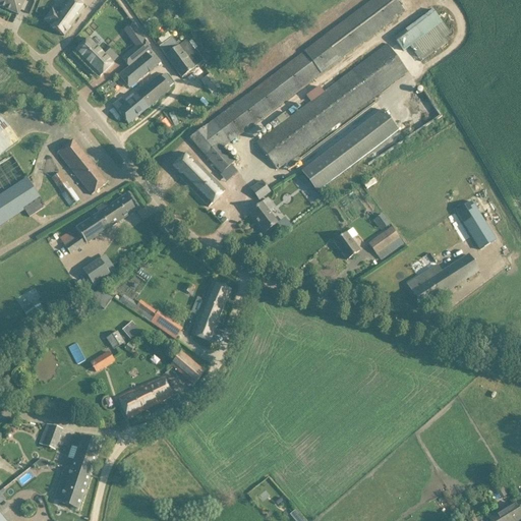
[(0,0),(0,6),(18,15),(22,6),(24,0),(0,0)]
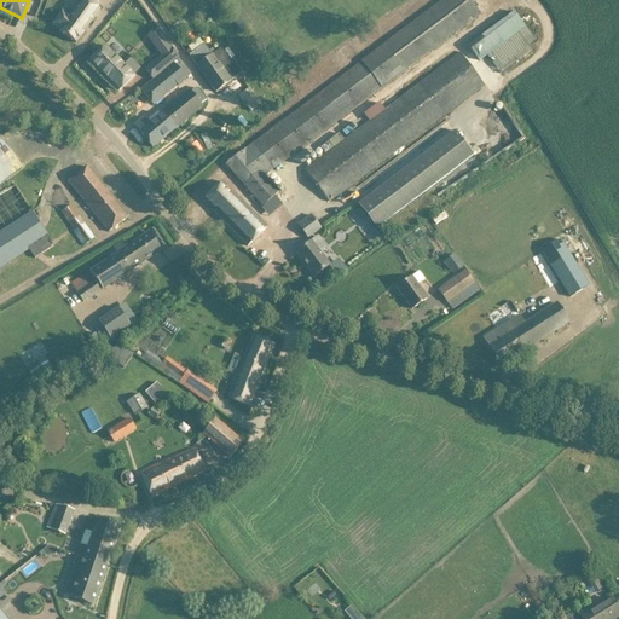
[(100,10),(86,0),(81,0),(69,17),(62,11),(52,24),(61,30),(59,32),(75,44),(100,10)]
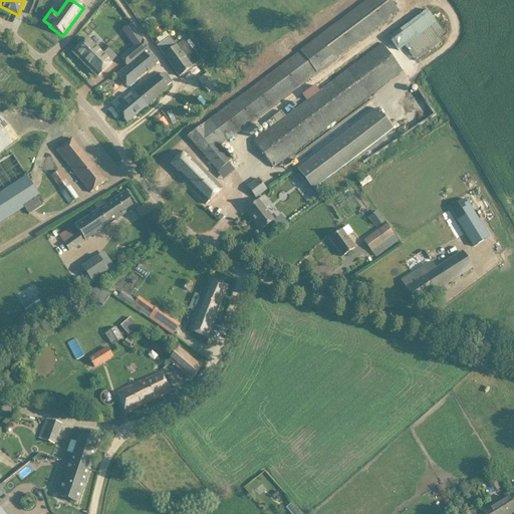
[(219,146),(316,72),(397,10),(389,0),(367,0),(300,52),(299,50),(187,137),(218,171),(231,160),(219,146)]
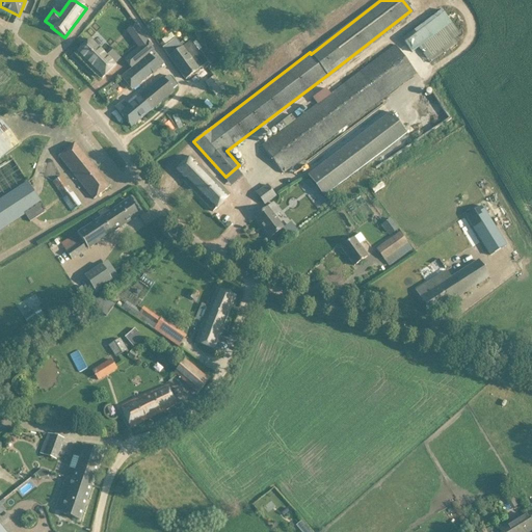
[(443,14),(405,44),(411,53),(415,51),(418,48),(427,60),(428,60),(453,41),(459,35),(443,14)]
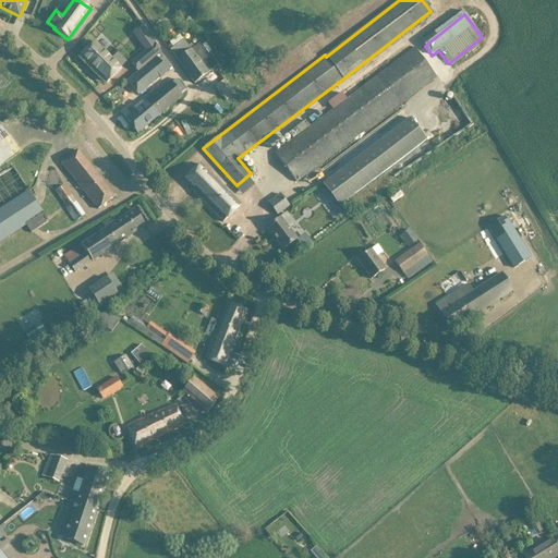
[(147,33),(137,39),(145,50),(140,56),(146,64),(156,57),(160,53),(160,52),(147,33)]
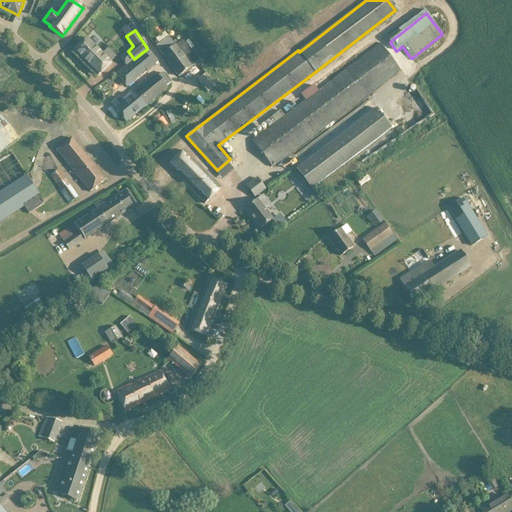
[(176,40),(173,42),(172,40),(173,39),(170,36),(156,46),(178,76),(200,61),(184,39),(178,44),(176,40)]
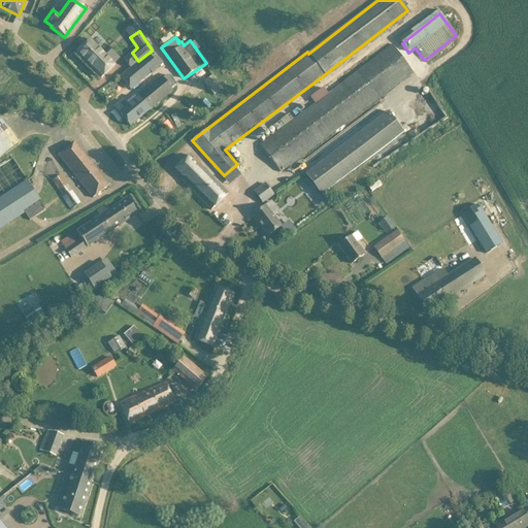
[(90,39),(76,53),(101,77),(114,64),(120,59),(111,51),(106,56),(90,39)]
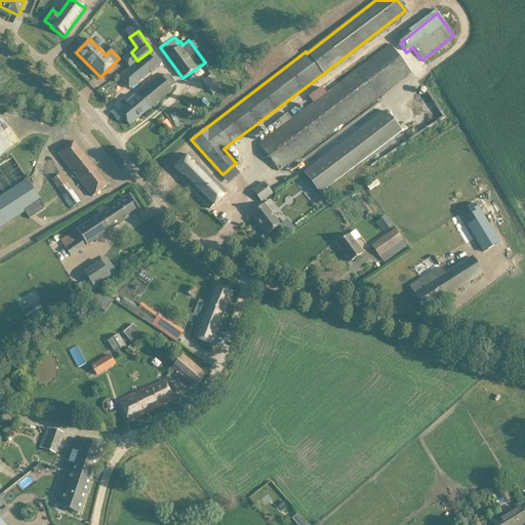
[(275,131),(258,144),(259,146),(280,170),(283,168),(292,162),(410,73),(389,45),(325,93),(321,88),(309,97),(313,103),(291,119),(287,114),(272,126),(275,131)]
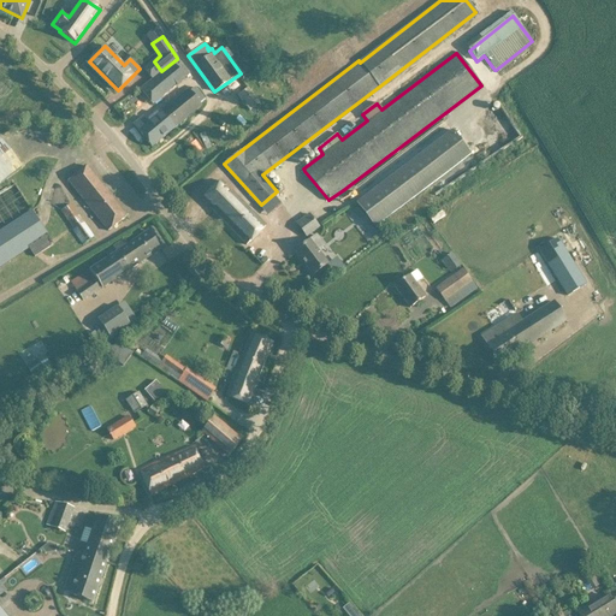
[(172,63),(150,82),(164,98),(185,80),(172,63)]
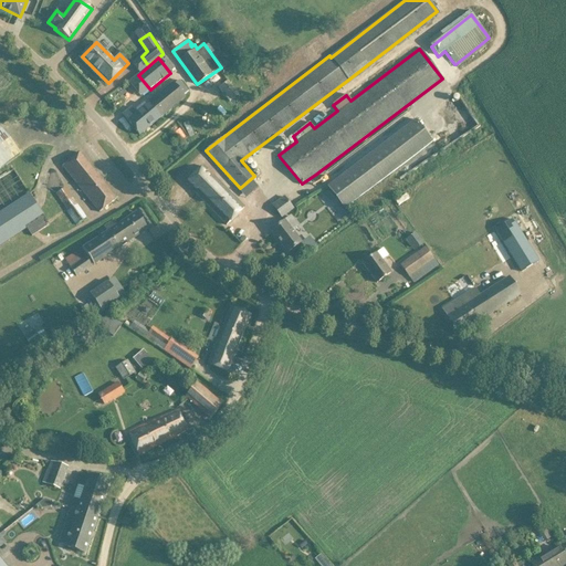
[(132,107),(123,115),(139,135),(185,98),(173,83),(136,114),(132,107)]
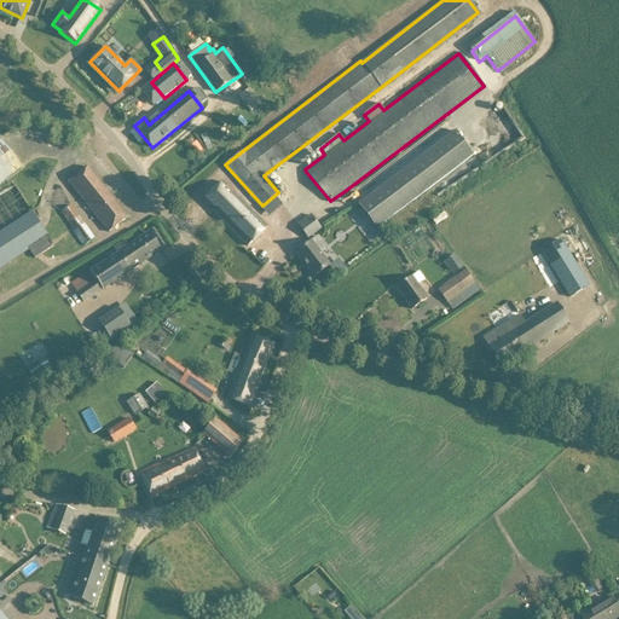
[(473,156),(453,132),(358,204),(377,229),(473,156)]
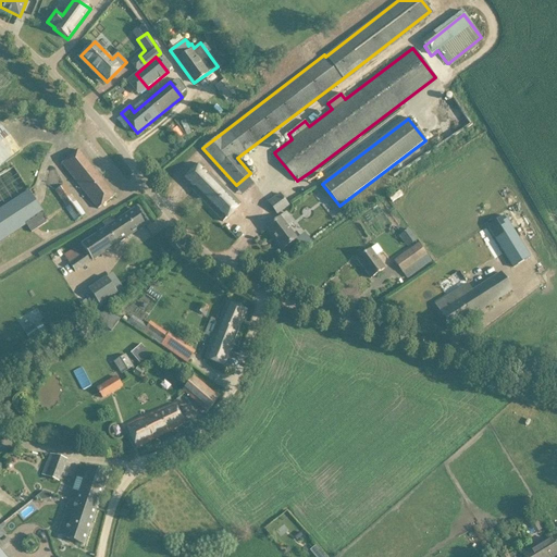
[(0,127),(0,164),(17,152),(0,127)]
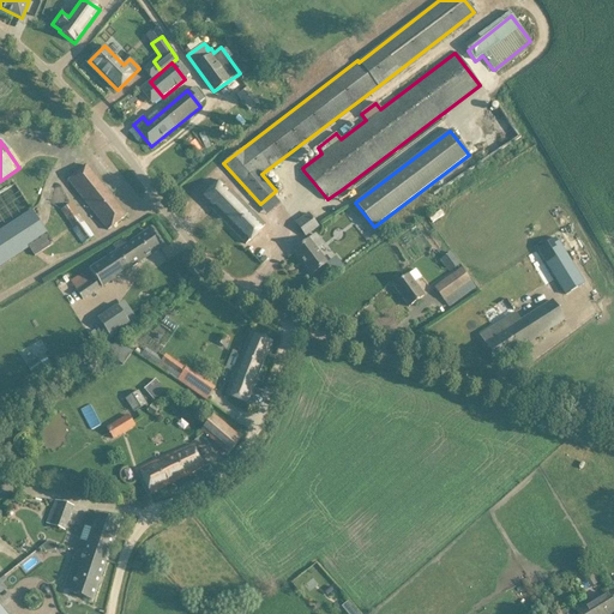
[(70,179),(108,230),(127,216),(88,166),(70,179)]
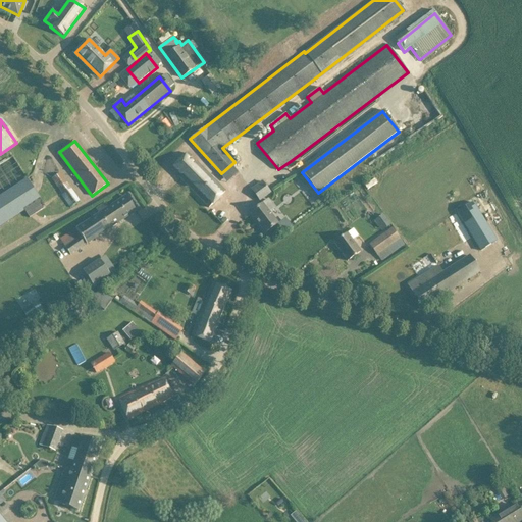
[(188,154),(171,169),(175,173),(176,172),(181,177),(180,178),(209,208),(225,192),(197,162),(195,164),(190,159),(192,157),(188,154)]
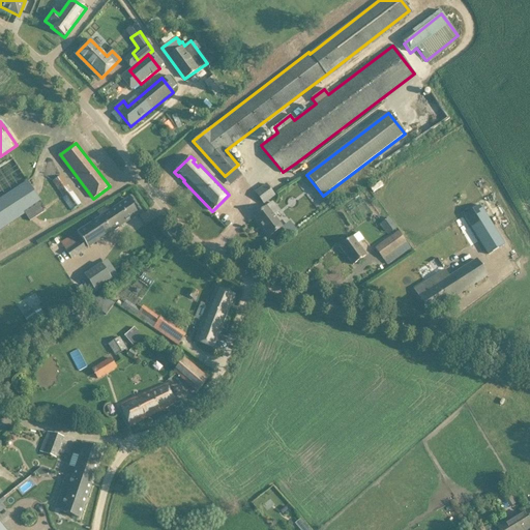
[(0,167),(0,197),(26,181),(12,159),(0,167)]
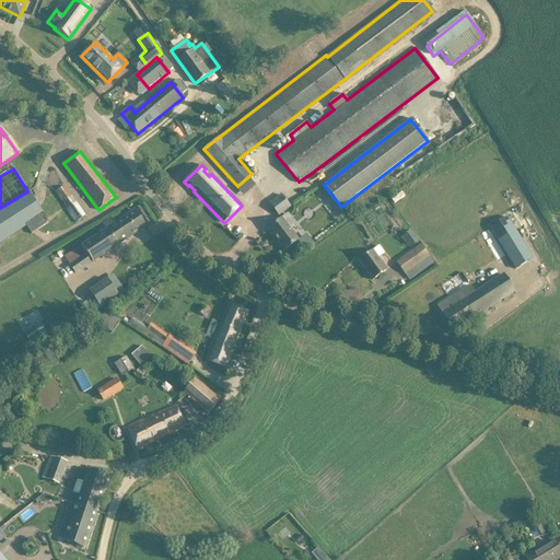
[(56,191),(65,205),(68,209),(66,210),(76,223),(84,217),(76,203),(72,199),(65,186),(56,191)]
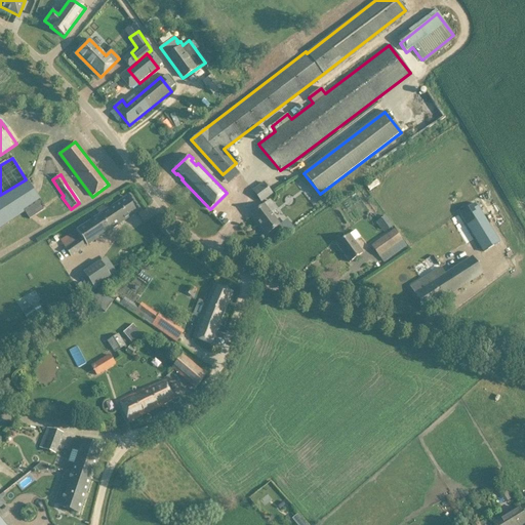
[(27,180),(0,197),(0,226),(25,210),(31,219),(45,209),(40,201),(27,180)]
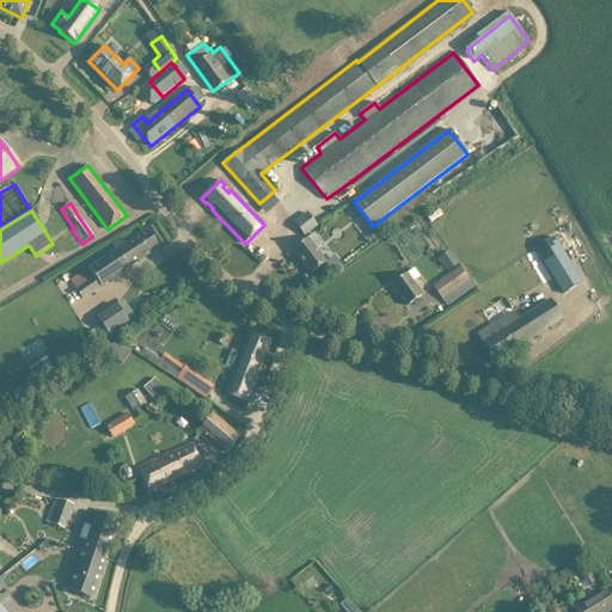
[(317,226),(316,225),(307,213),(295,222),(305,236),(317,226)]
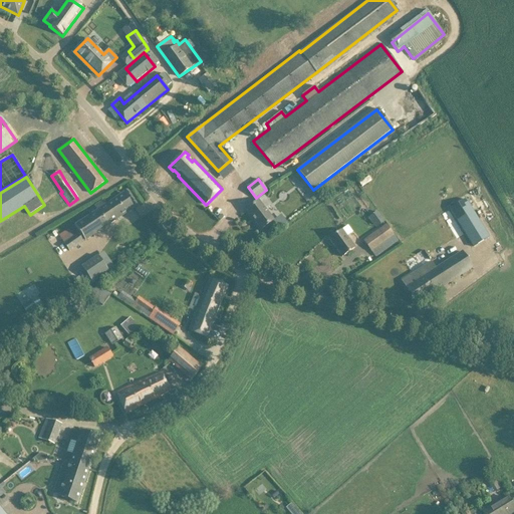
[(85,241),(125,214),(134,209),(123,194),(107,205),(104,200),(94,206),(96,209),(94,211),(95,212),(59,236),(68,250),(84,240),(85,241)]
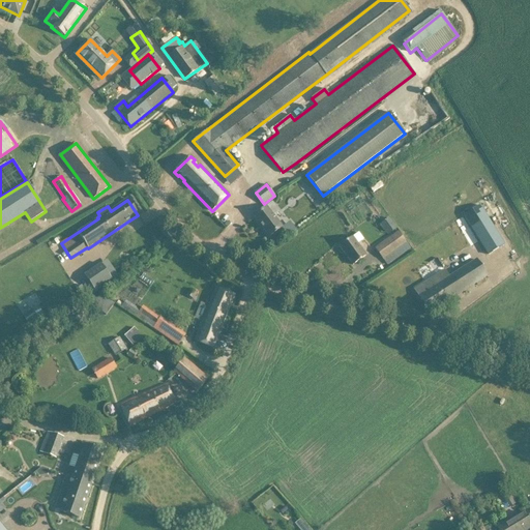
[(230,202),(215,218),(227,228),(241,211),(230,202)]
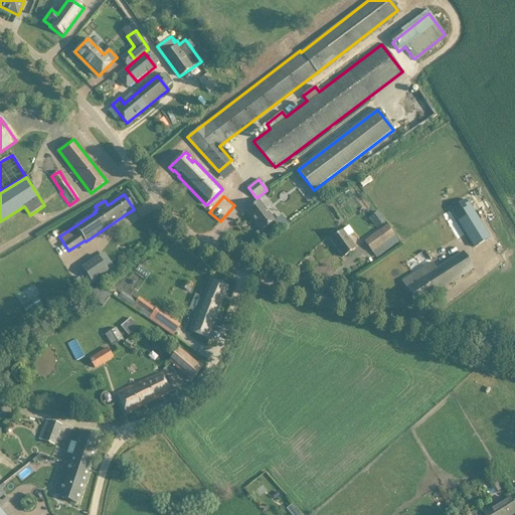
[(265,197),(255,205),(247,211),(262,230),(274,221),(266,210),(272,206),(265,197)]
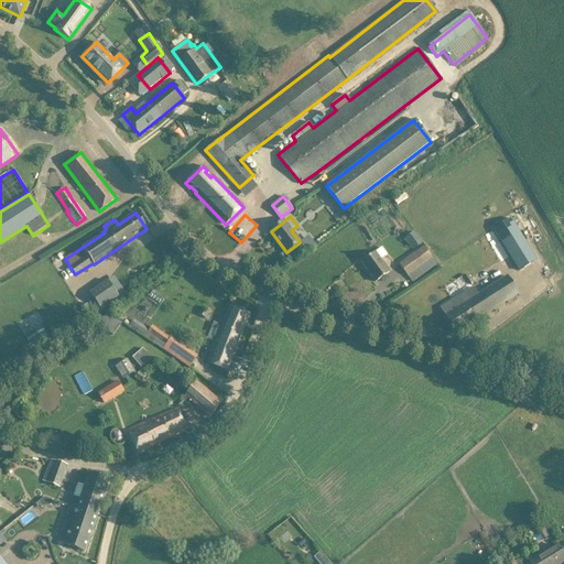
[(511,219),(494,229),(519,271),(537,261),(511,219)]
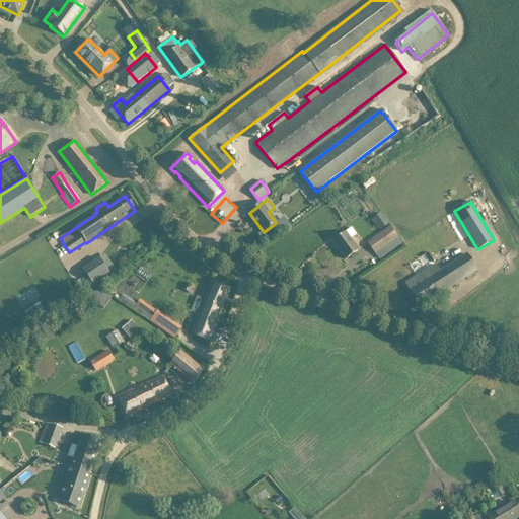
[(380,214),(372,221),(380,230),(388,224),(380,214)]
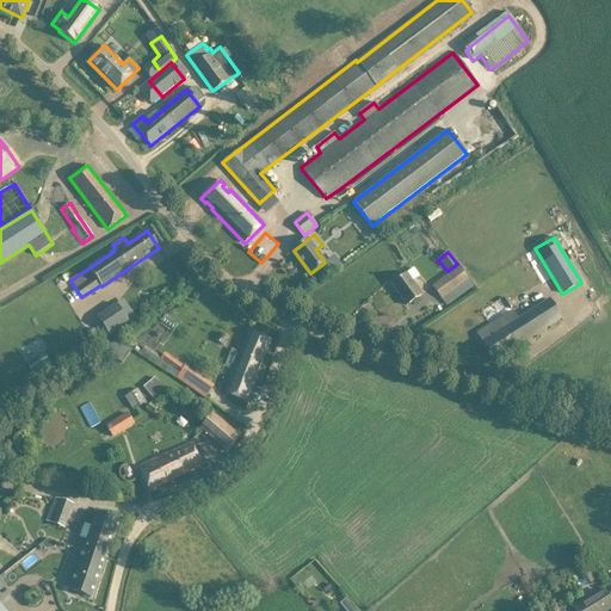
[(442,297),(467,278),(458,266),(433,287),(442,297)]
